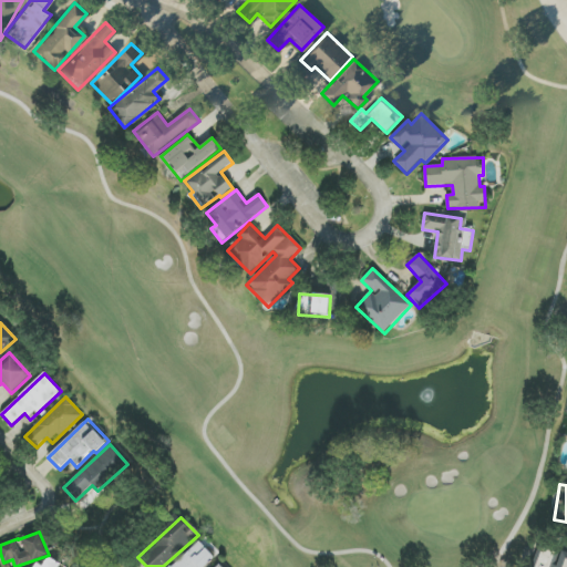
[(171,566),(204,566),(215,558),(199,542),(171,566)]
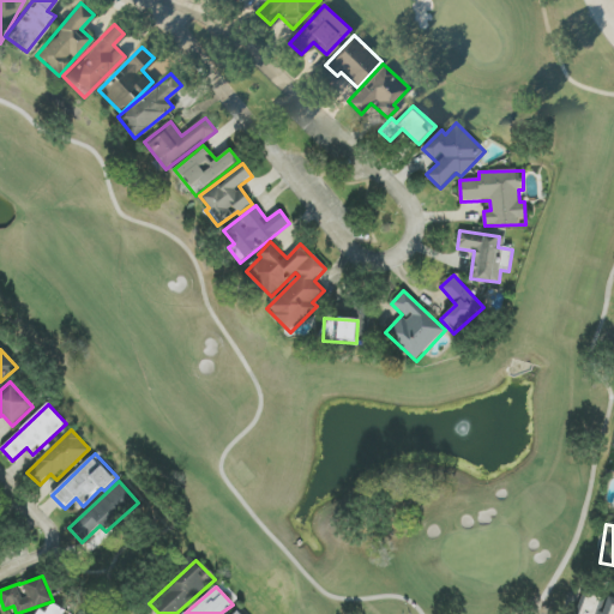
[(599,612),(596,613),(613,613),(613,597),(609,596),(603,613),(599,612)]
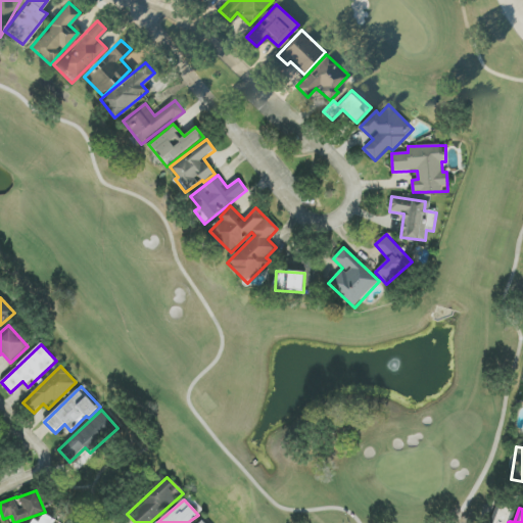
[(31,522),(53,522),(56,520),(45,514),(40,522),(34,519),(31,522)]
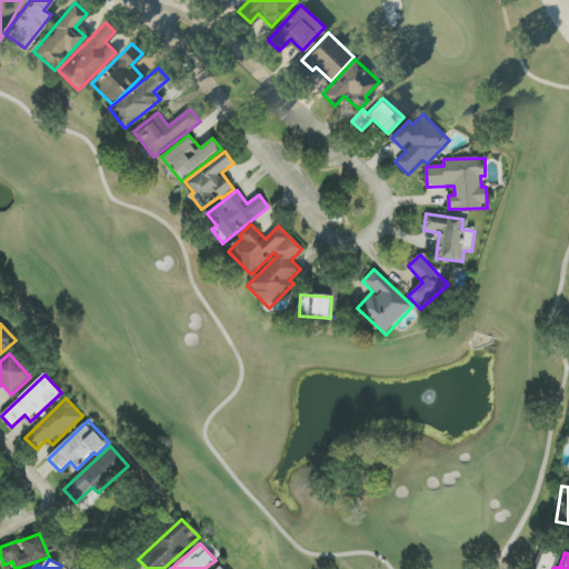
All buildings are outlined.
